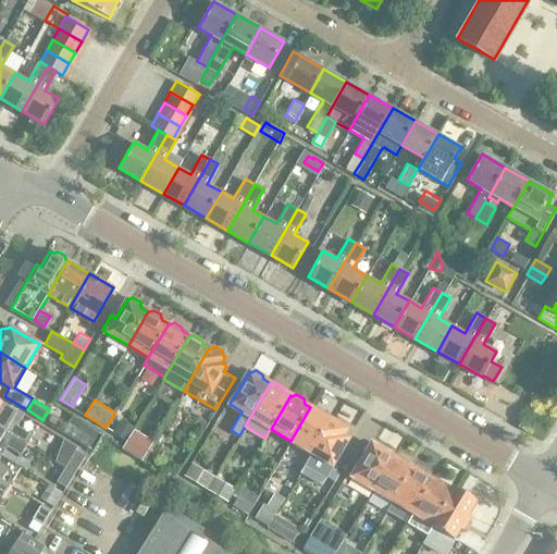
[(9,407),(0,401),(0,427),(27,443),(32,434),(16,425),(24,414),(10,405),(9,407)]
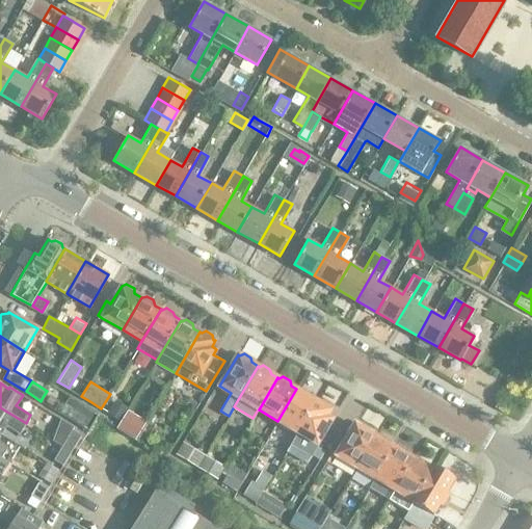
[(277,421),(290,428),(297,432),(317,400),(310,396),(309,392),(302,388),(298,389),(296,389),(277,421)]
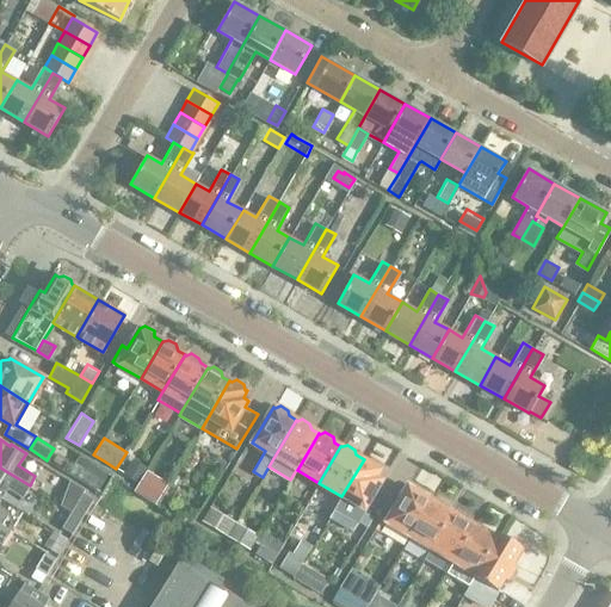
[(98,489),(107,472),(79,454),(68,471),(98,489)]
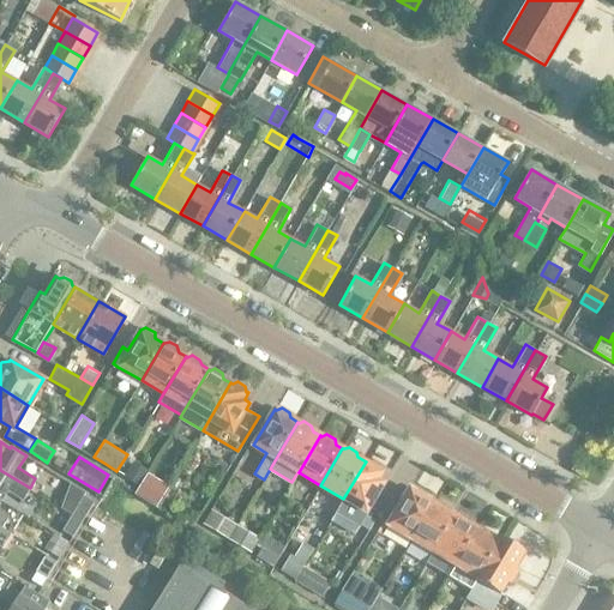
[(359,525),(384,482),(379,478),(383,471),(380,470),(379,465),(371,460),(367,463),(366,461),(343,499),(336,512),(359,525)]
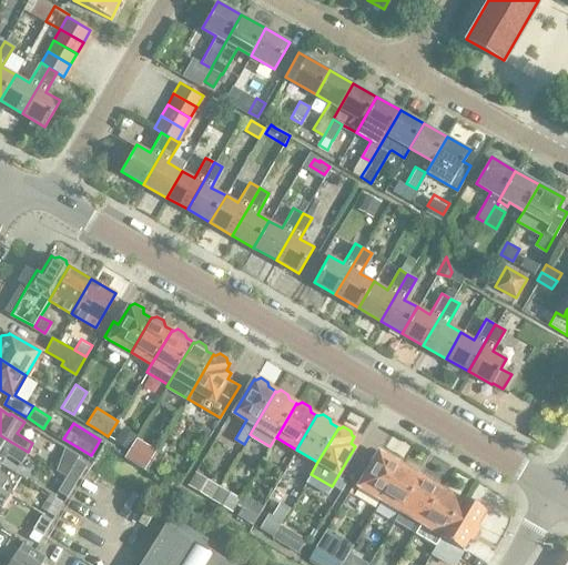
[(121,429),(114,440),(128,449),(135,437),(121,429)]
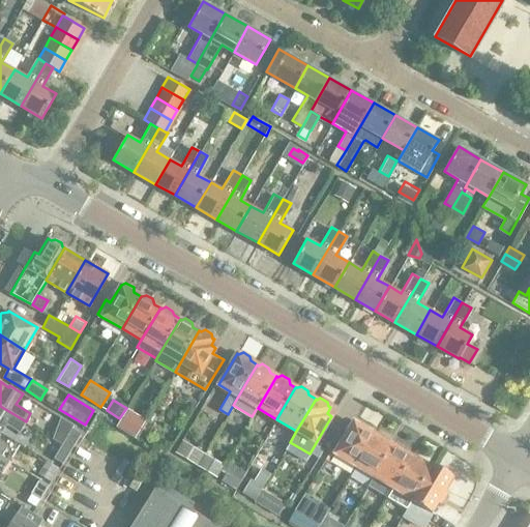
[(20,432),(26,421),(0,406),(0,431),(1,432),(6,423),(20,432)]
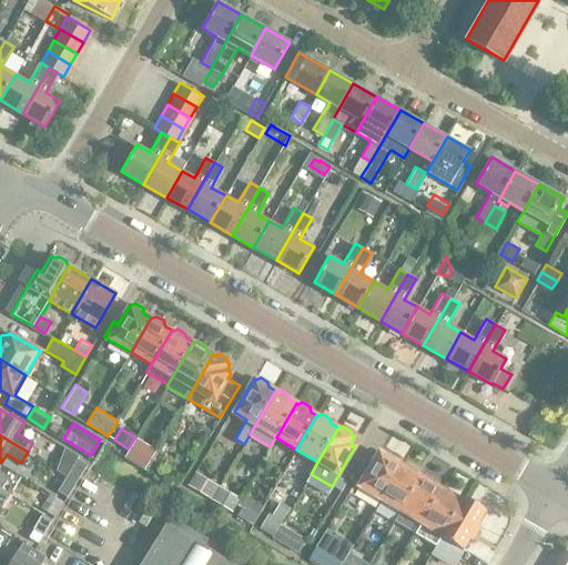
[(135,437),(125,454),(144,465),(154,450),(135,437)]
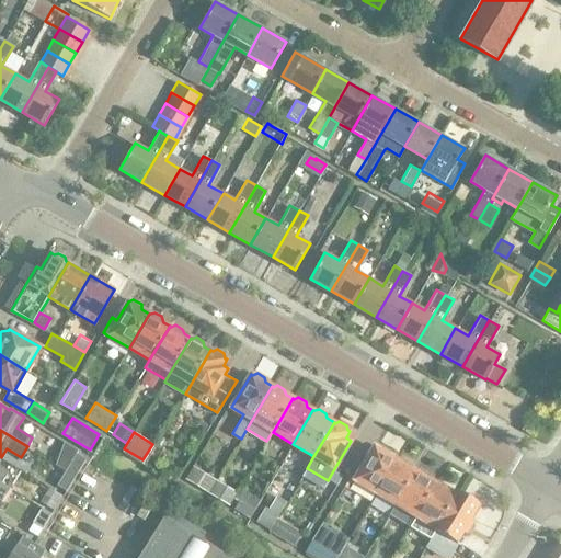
[(374,446),(354,478),(354,479),(375,492),(396,458),(389,455),(387,450),(380,445),(376,447),(374,446)]
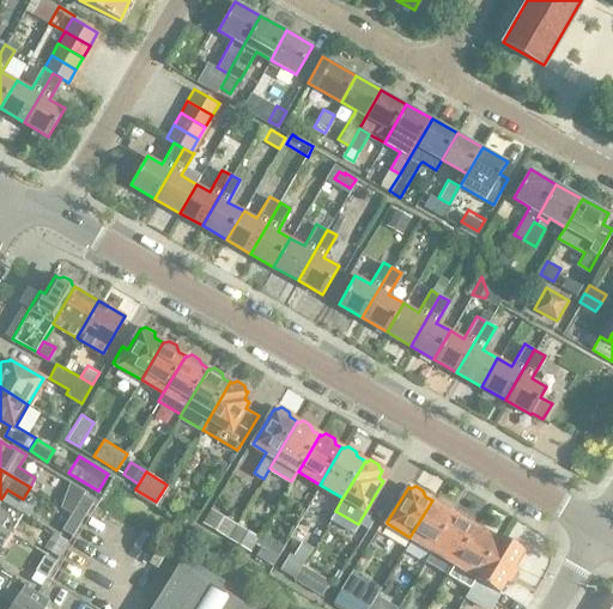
[(72,512),(82,518),(93,499),(83,493),(72,512)]
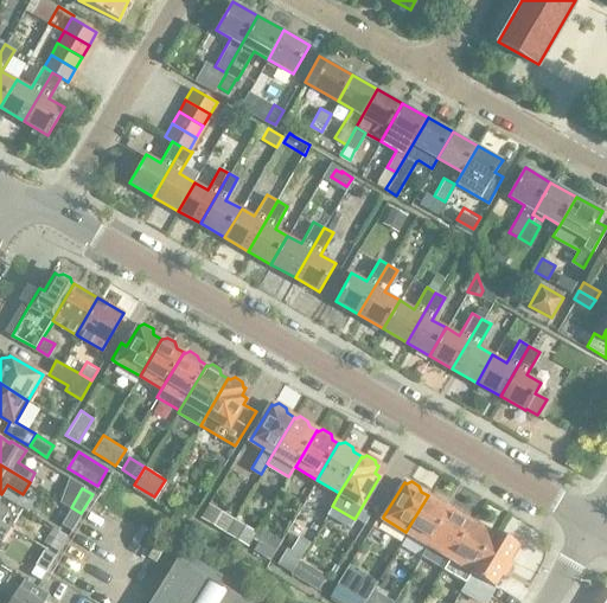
[(428,495),(406,532),(428,545),(449,508),(442,505),(441,499),(434,494),(429,496),(428,495)]
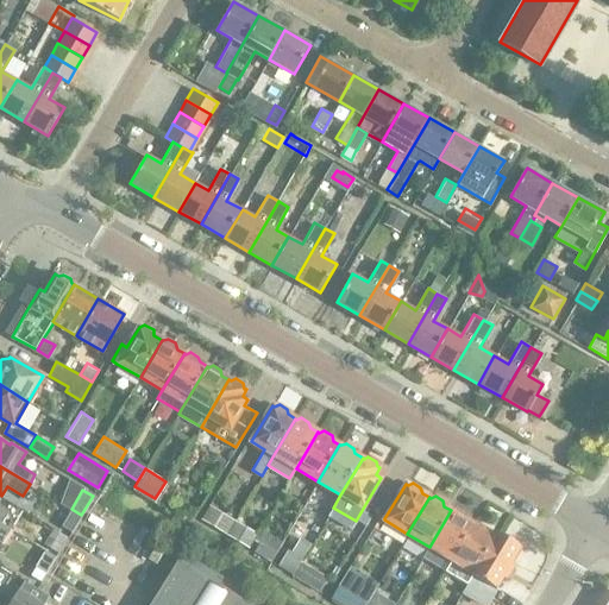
[(202,518),(225,533),(227,534),(234,521),(209,505),(202,518)]
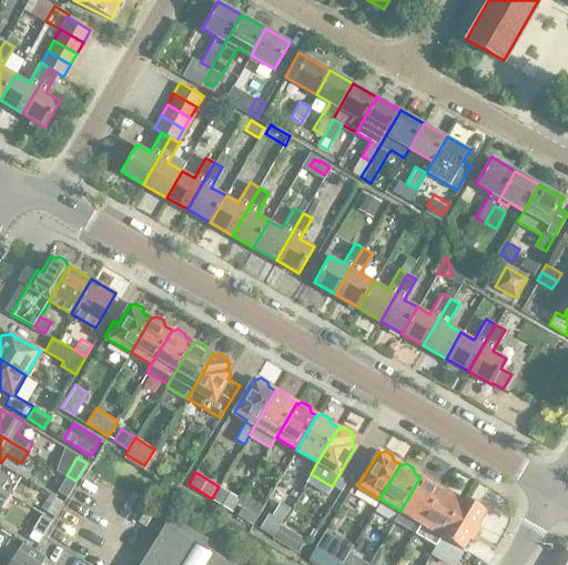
[(75,481),(67,475),(58,490),(67,495),(75,481)]
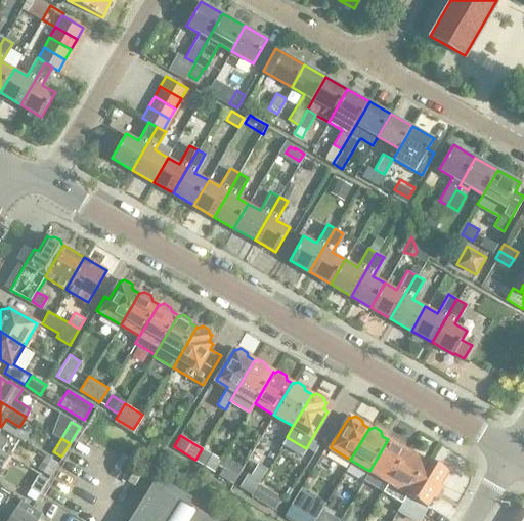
[(388,439),(369,471),(388,482),(407,450),(401,447),(400,442),(394,438),(389,440),(388,439)]
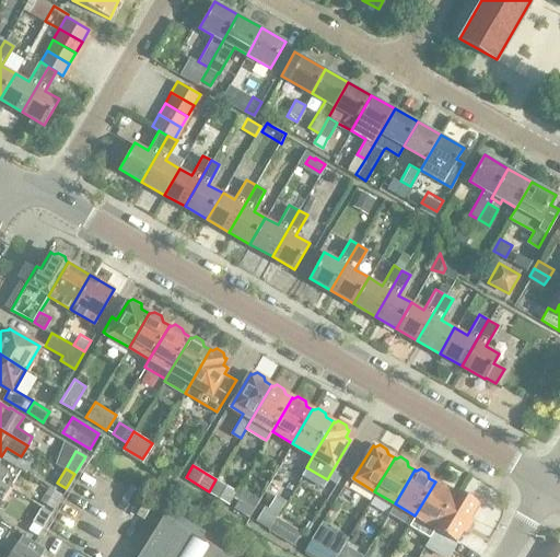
[(0,498),(1,499),(9,485),(1,480),(0,479),(0,498)]
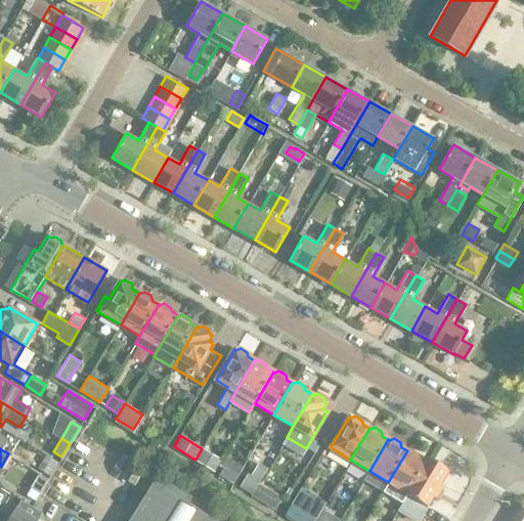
[(220,460),(202,448),(195,460),(214,470),(220,460)]
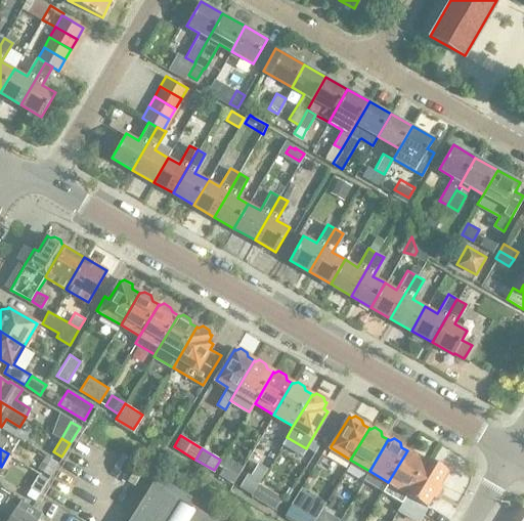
[(402,502),(407,493),(427,462),(421,459),(420,453),(412,449),(408,451),(407,450),(388,482),(383,491),(402,502)]
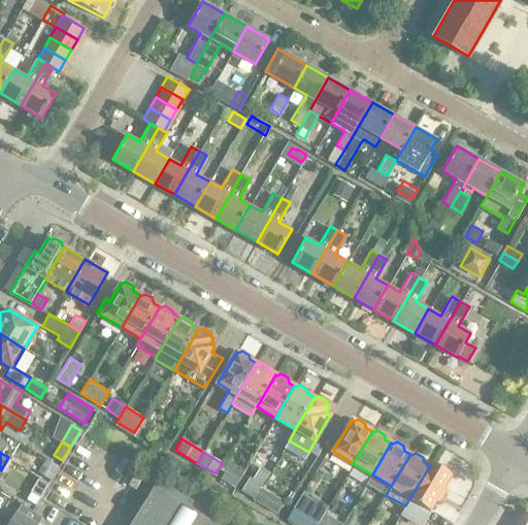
[(245,466),(229,457),(220,473),(236,483),(245,466)]
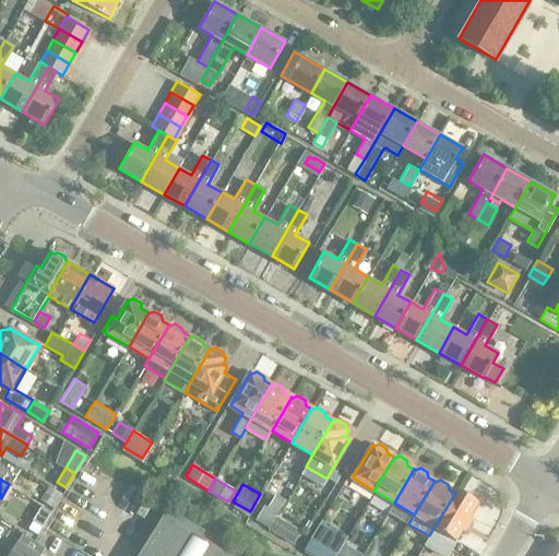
[(39,499),(52,507),(61,494),(48,485),(39,499)]
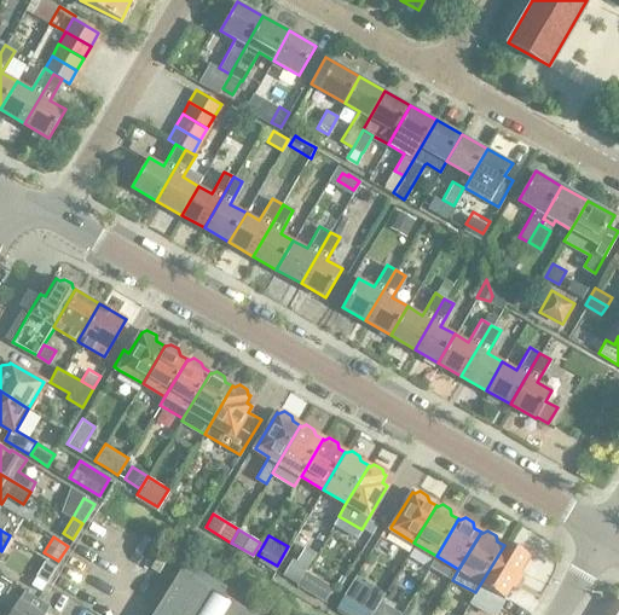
[(504,545),(481,582),(505,597),(513,585),(515,586),(521,575),(519,574),(528,557),(504,544),(504,545)]
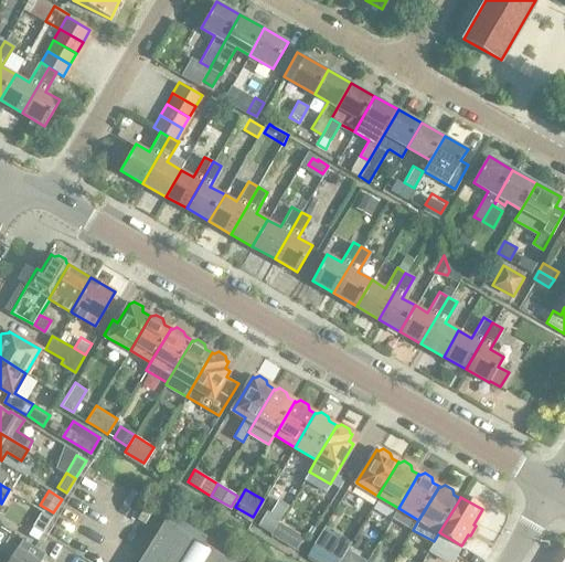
[(259,508),(253,521),(270,532),(278,520),(259,508)]
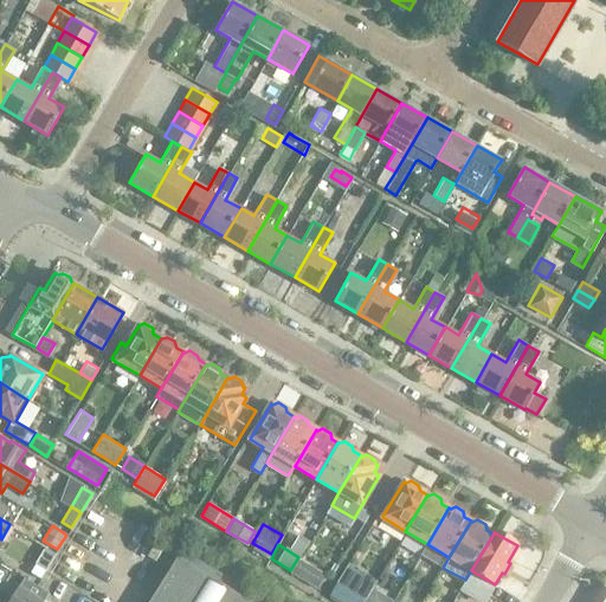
[(42,576),(46,569),(56,552),(45,547),(31,569),(42,576)]
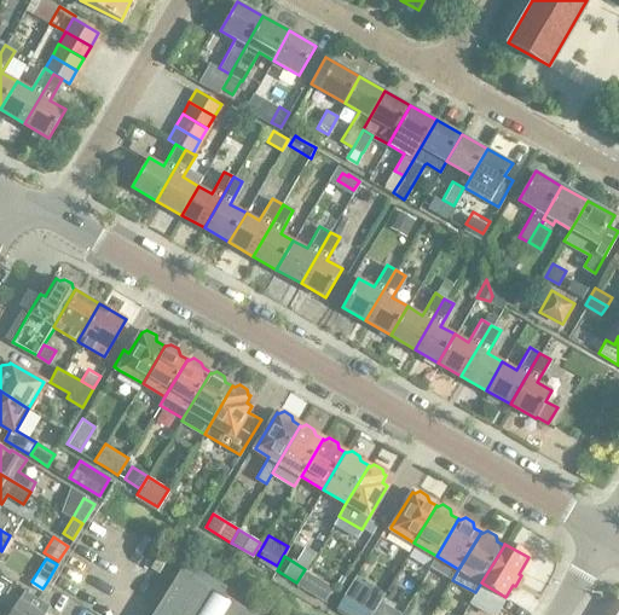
[(151,614),(271,614),(185,562),(151,614)]
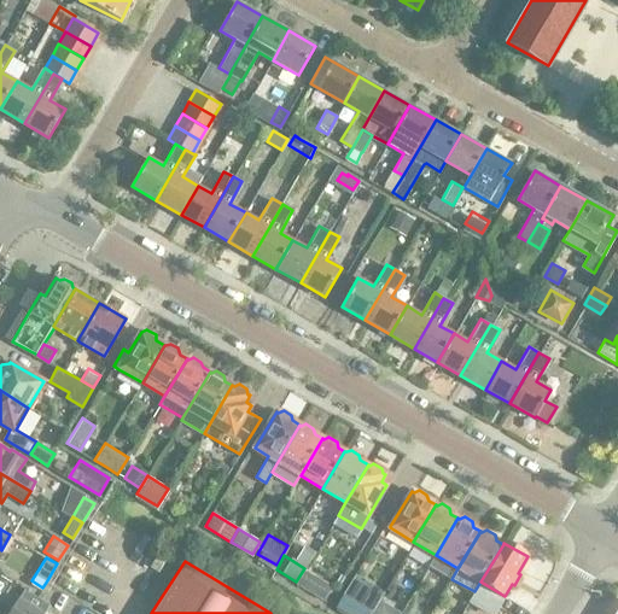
[(296,582),(324,598),(332,584),(304,568),(296,582)]
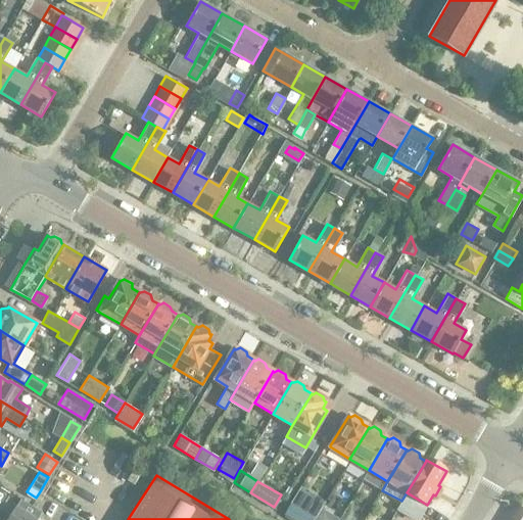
[(20,499),(15,506),(35,518),(36,519),(41,511),(20,499)]
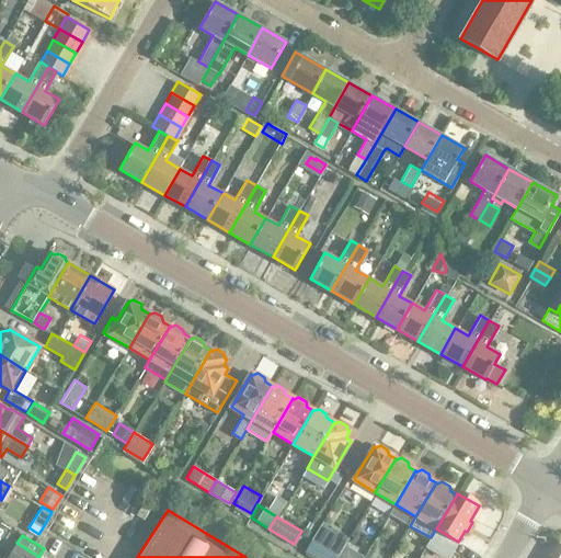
[(317,557),(335,557),(339,554),(315,539),(307,551),(317,557)]
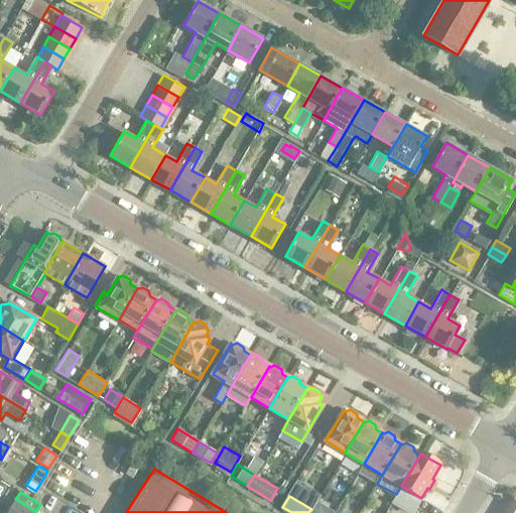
[(33,512),(34,511),(15,499),(6,512),(33,512)]
